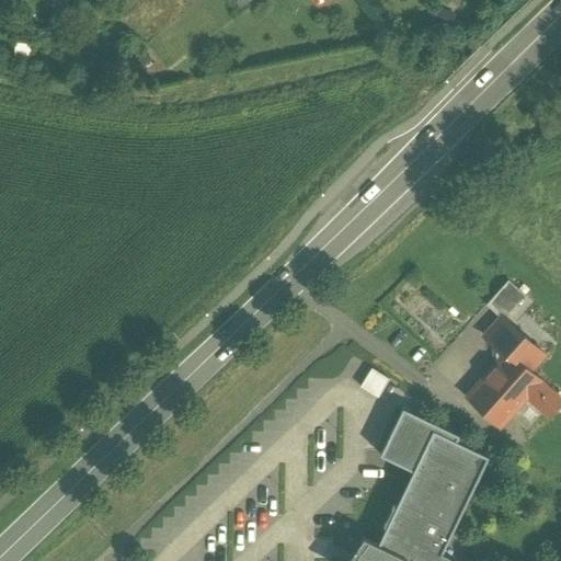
[(508,281),(487,306),(502,319),(503,318),(505,320),(526,296),(508,281)]
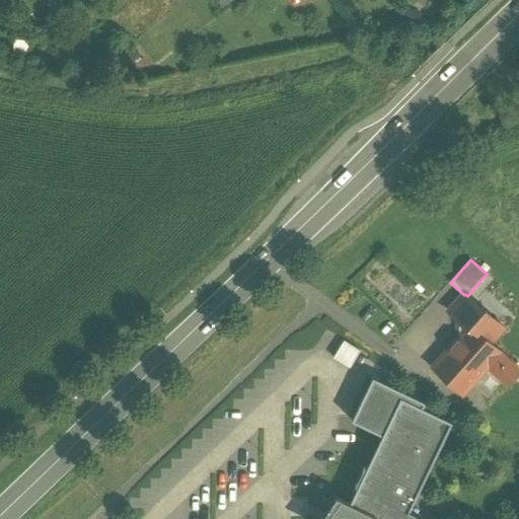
[(467,296),(465,294),(464,295),(449,311),(459,320),(459,337),(470,325),(490,343),(503,328),(467,296)]
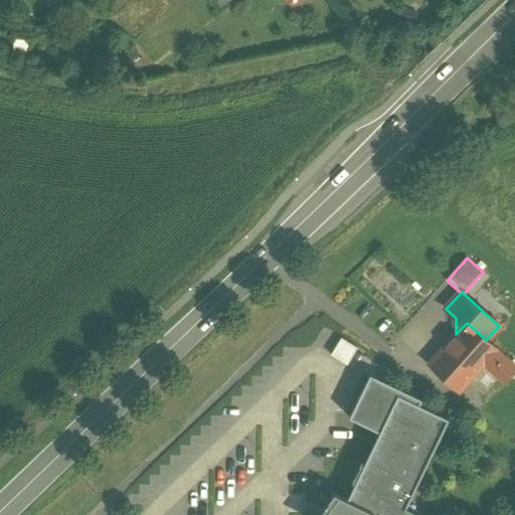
[(456,334),(428,365),(459,392),(483,365),(504,384),(514,371),(514,365),(486,340),(467,323),(456,334)]
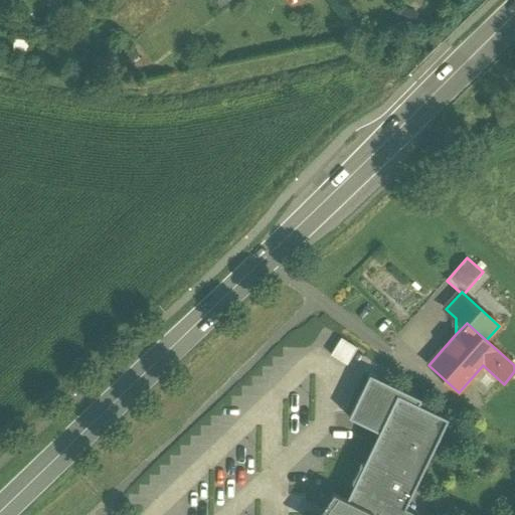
[(358,348),(341,338),(331,355),(347,365),(358,348)]
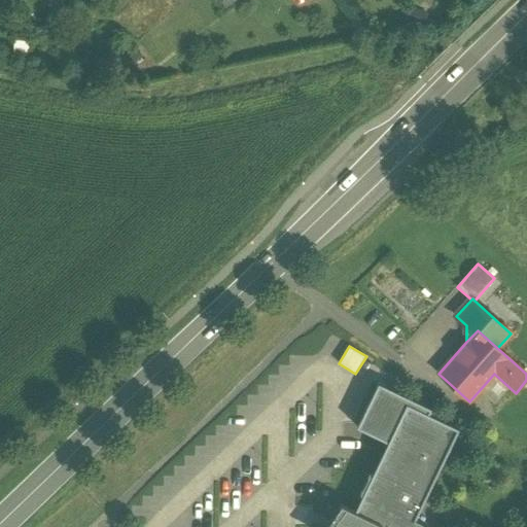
[(388,443),(372,476),(371,476),(360,495),(362,496),(355,512),(342,505),(341,507),(350,512),(345,524),(335,521),(331,526),(422,526),(424,524),(416,520),(459,428),(429,414),(432,409),(379,383),(357,427),(388,443)]
